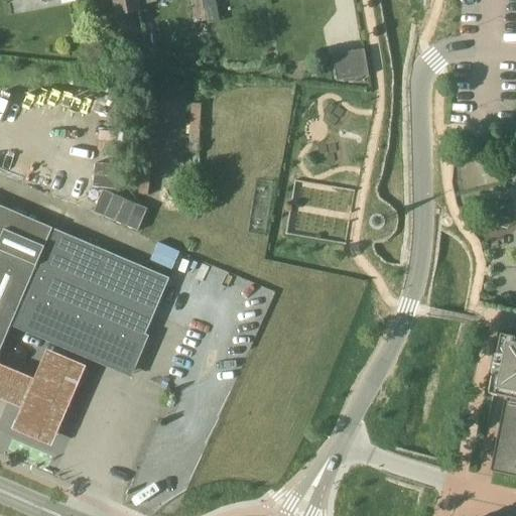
[(113,0),(116,16),(141,12),(138,0),(113,0)]
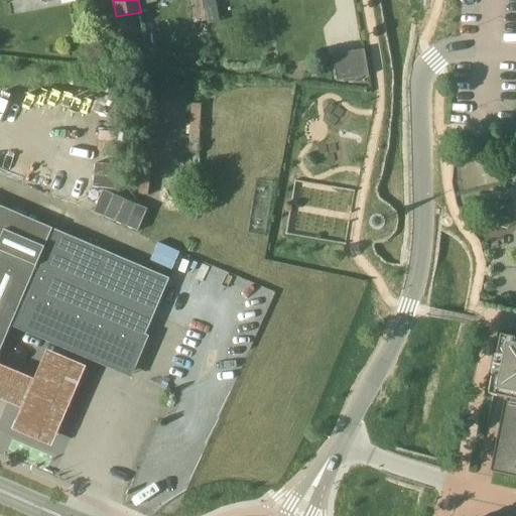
[(206,17),(202,0),(190,0),(195,19),(206,17)]
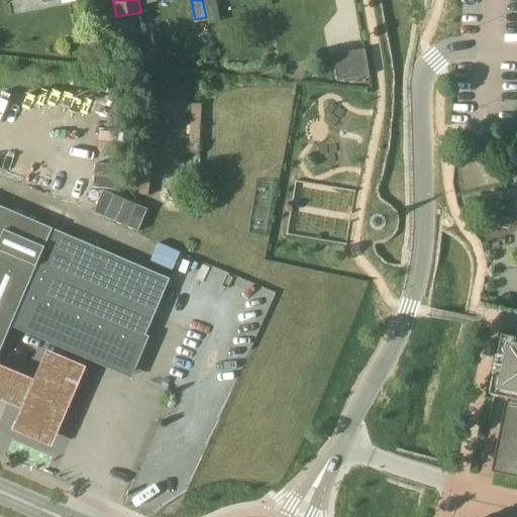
[(366,49),(334,56),(338,82),(371,76),(366,49)]
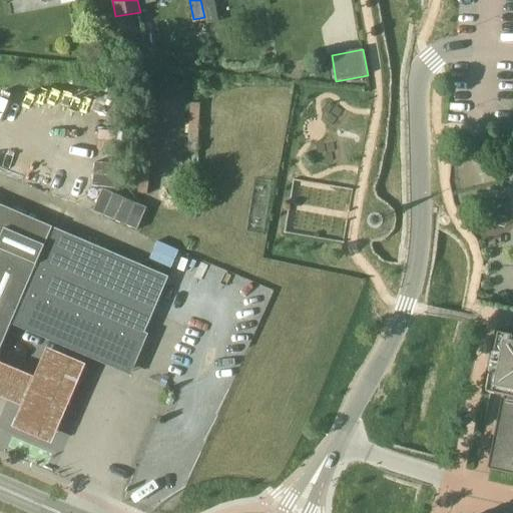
[(122,164),(93,161),(91,189),(101,190),(119,192),(122,164)]
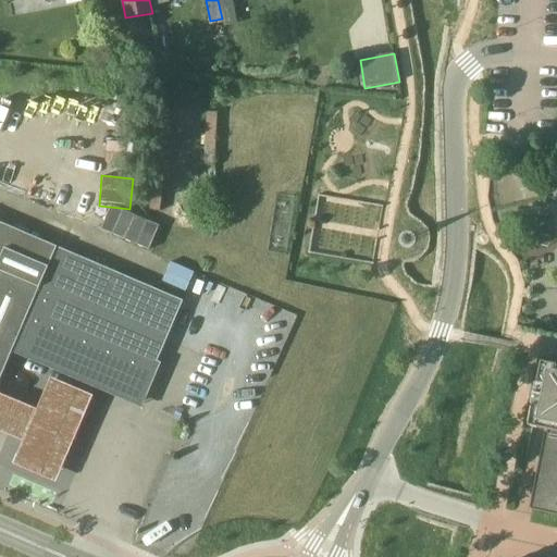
[(317,198),(313,245),(322,245),(323,233),(346,235),(345,249),(376,251),(380,203),(317,198)]
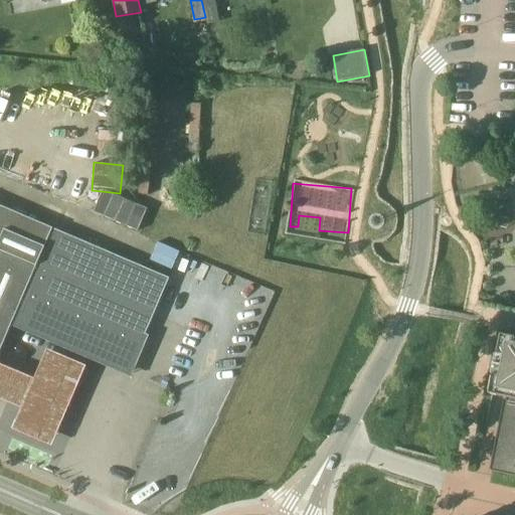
[(102,191),(93,215),(138,233),(147,209),(102,191)]
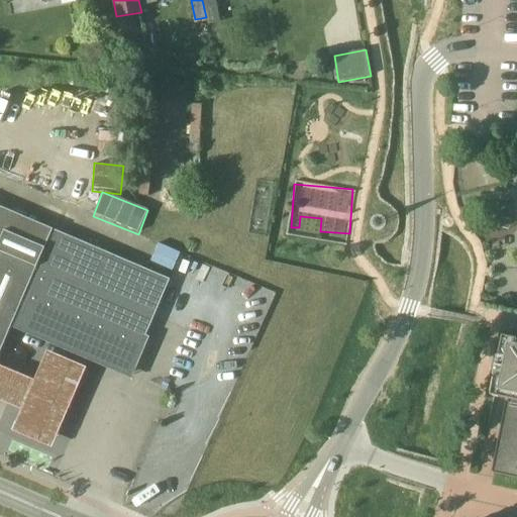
[(0,206),(0,354),(13,324),(130,374),(170,283),(171,280),(0,206)]
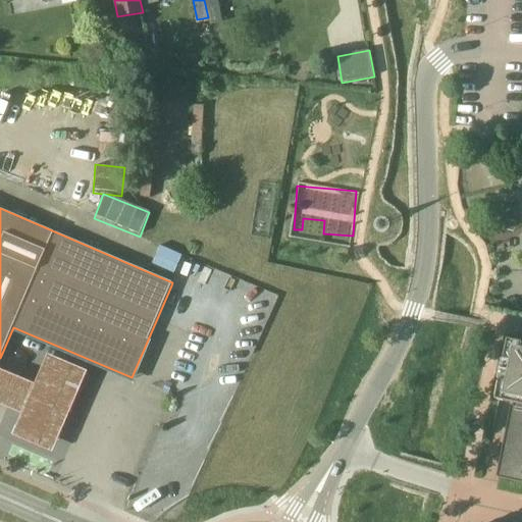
[(160,248),(152,266),(174,276),(183,257),(160,248)]
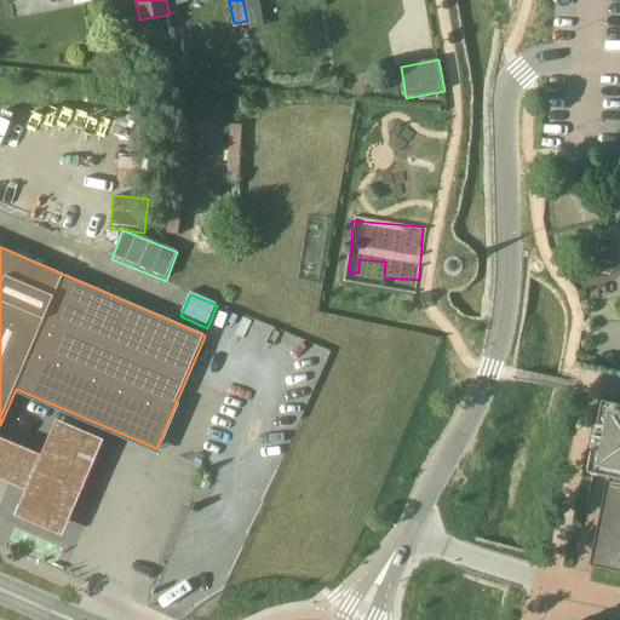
[(619,406),(607,405),(592,474),(612,480),(595,563),(619,568),(619,406)]
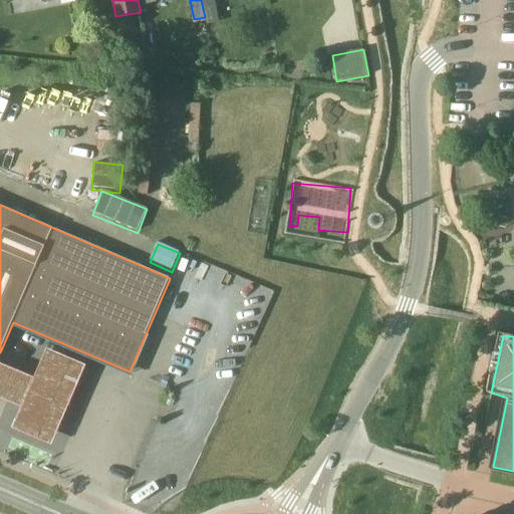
[(0,363),(0,398),(20,407),(10,429),(51,447),(86,364),(45,347),(32,377),(0,363)]
